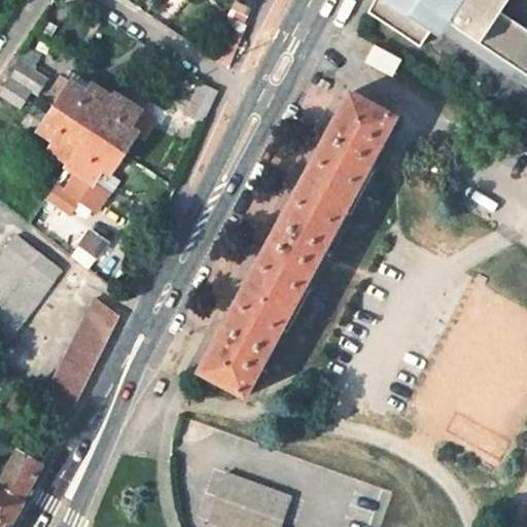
[(419,49),(441,20),(445,23),(444,24),(526,78),(526,0),(375,0),(367,13),(419,49)]
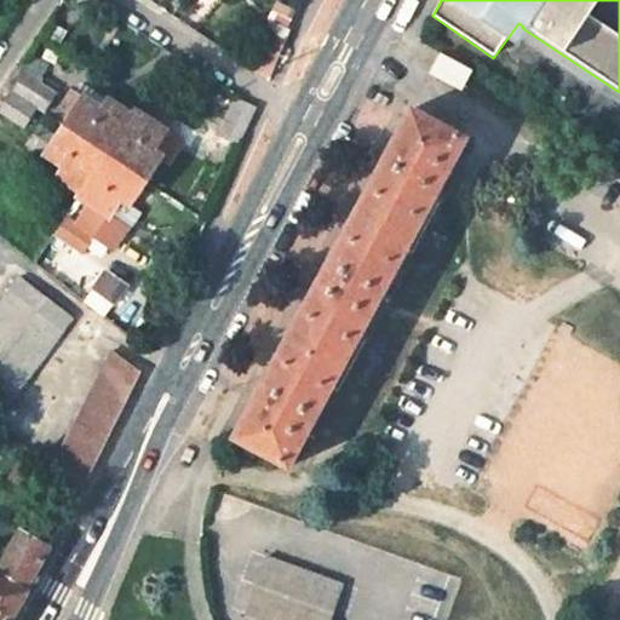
[(268,81),(286,46),(264,36),(248,68),(268,81)]
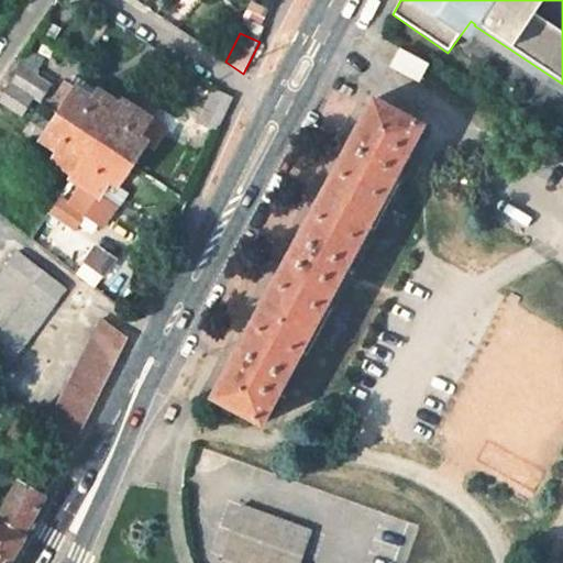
[(401,50),(392,66),(420,80),(429,63),(401,50)]
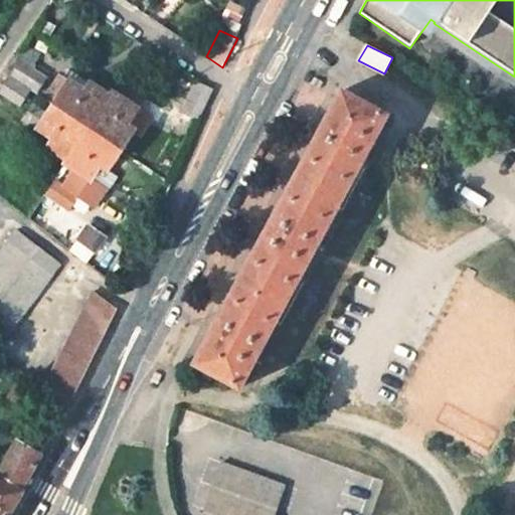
[(28,90),(33,94),(43,78),(29,69),(33,62),(20,53),(13,63),(16,65),(0,89),(0,93),(17,106),(28,90)]
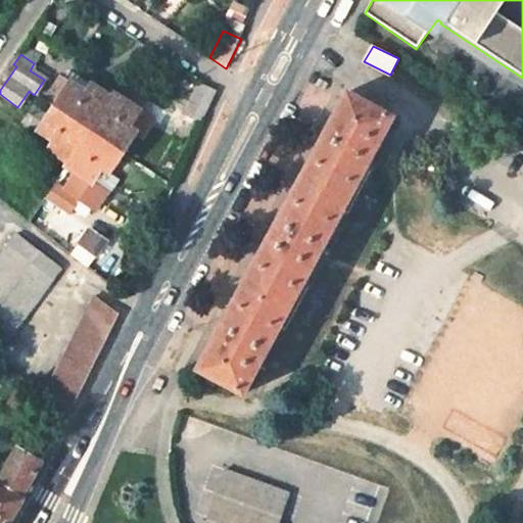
[(59,96),(67,83),(58,77),(49,90),(59,96)]
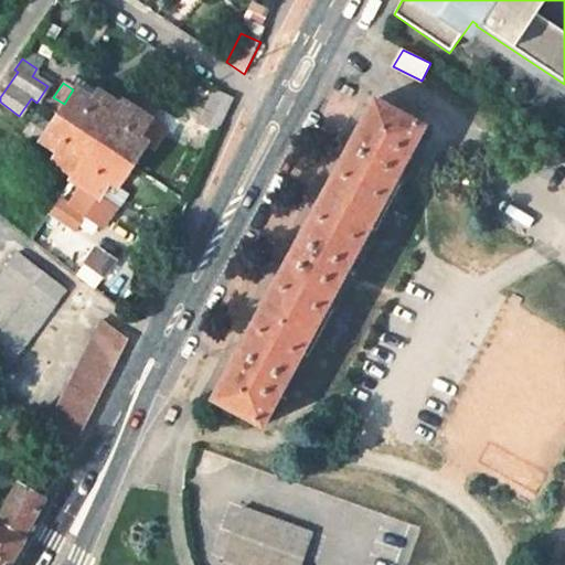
[(236,99),(219,88),(205,117),(223,128),(236,99)]
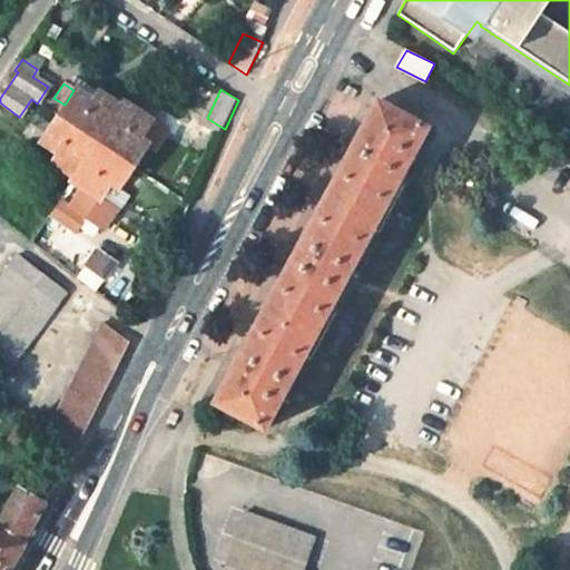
[(92,102),(74,90),(65,105),(57,116),(51,125),(42,120),(31,136),(64,159),(59,165),(80,180),(76,186),(89,195),(80,208),(95,217),(118,184),(126,188),(154,147),(146,141),(158,124),(124,101),(118,109),(97,97),(92,102)]
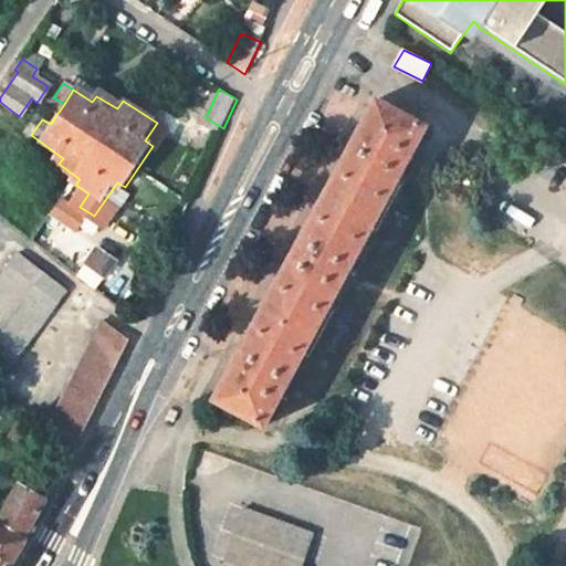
[(427,127),(376,98),(355,137),(296,247),(236,357),(213,398),(262,426),(427,127)]
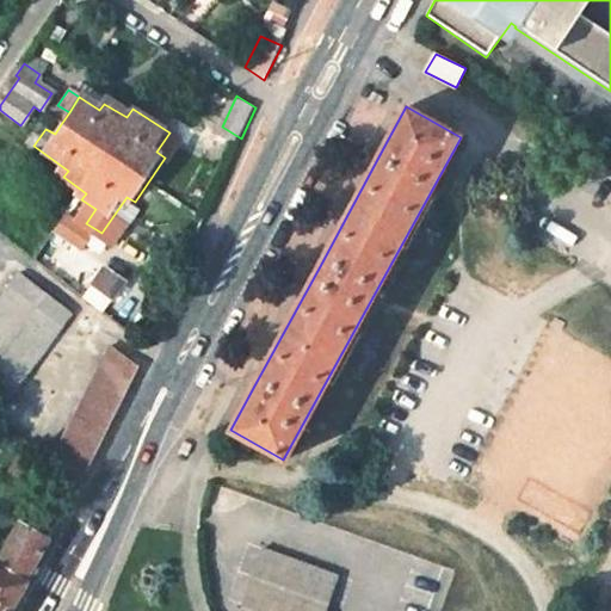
[(97,238),(68,220),(57,235),(85,254),(97,238)]
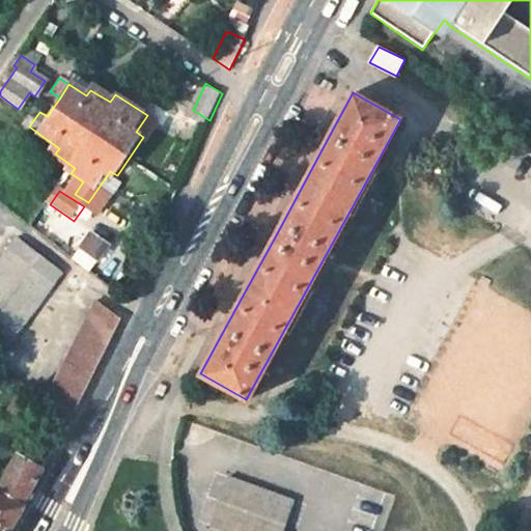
[(94,259),(106,245),(89,232),(79,247),(94,259)]
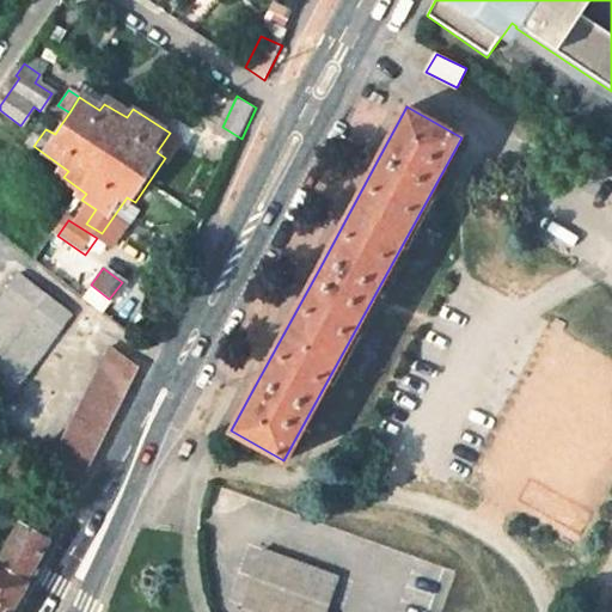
[(17,275),(0,297),(0,411),(68,316),(17,275)]
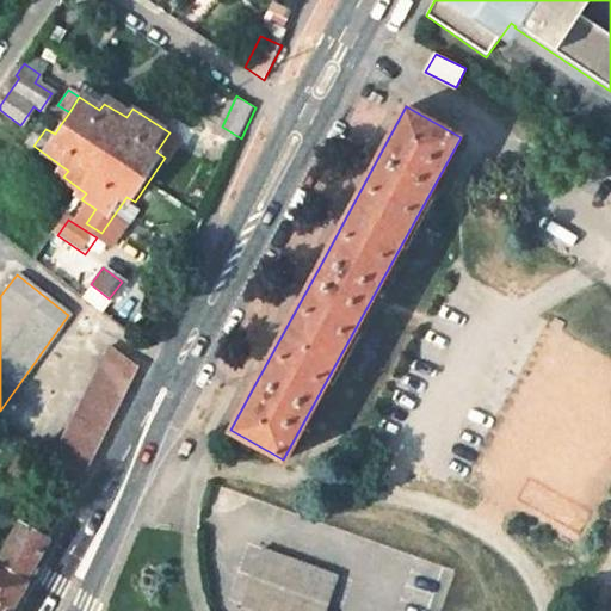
[(78,486),(119,402),(137,369),(109,347),(49,463),(78,486)]
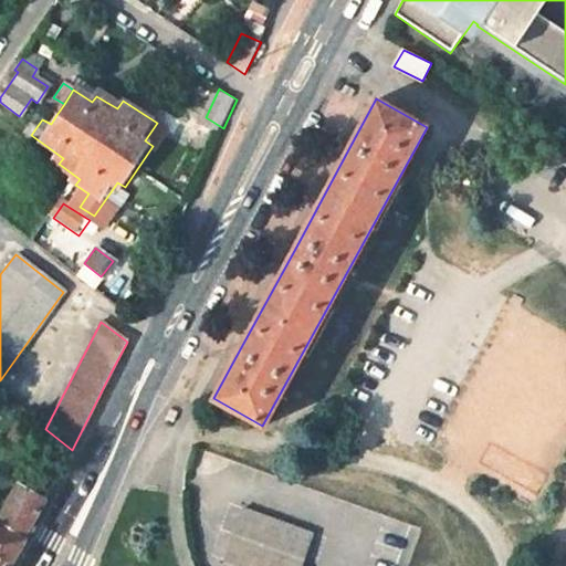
[(0,565),(7,565),(38,519),(48,502),(18,484),(0,512),(0,565)]
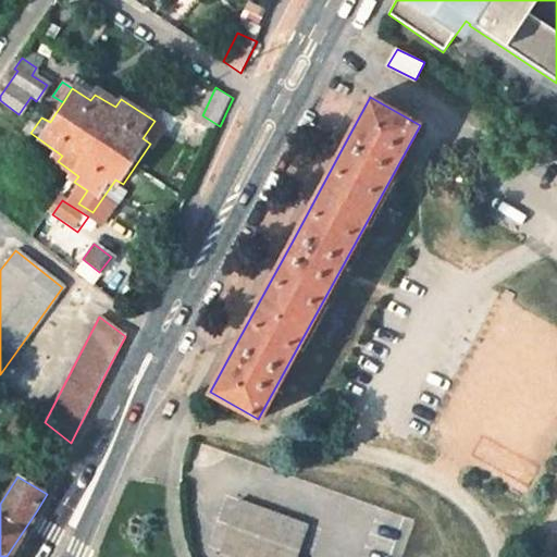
[(220,553),(233,556),(295,556),(308,523),(238,498),(220,553)]
